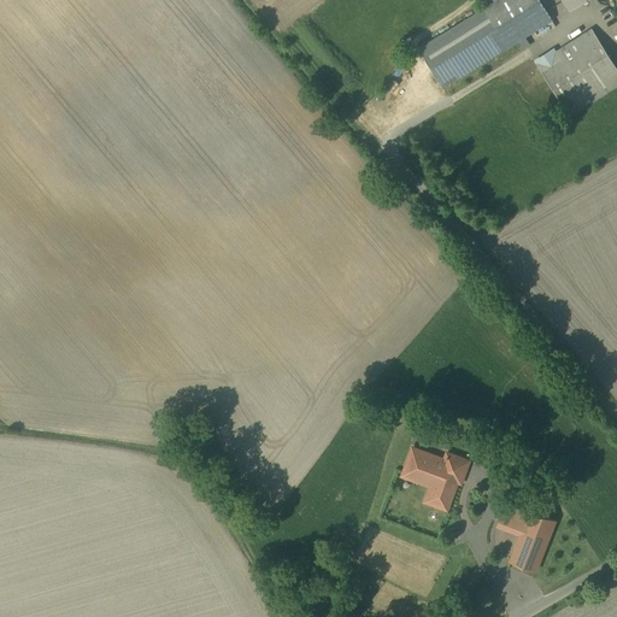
[(444,86),(552,23),(539,0),(497,0),(499,3),(421,47),(444,86)]
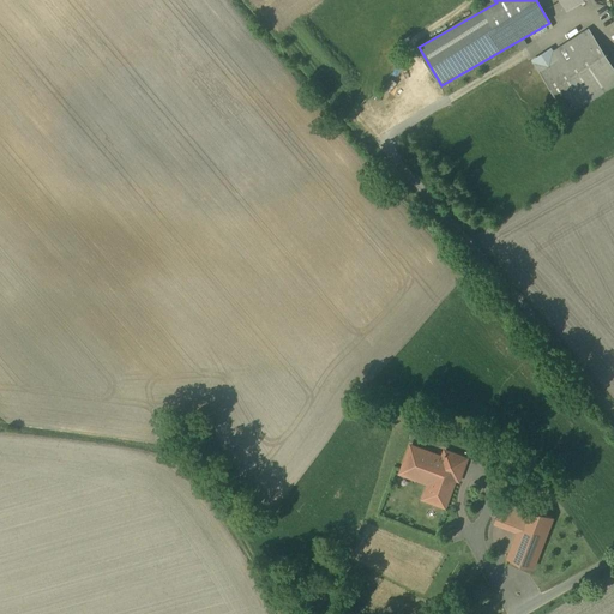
[(557,0),(565,12),(585,0),(606,0),(608,2),(612,0),(557,0)]
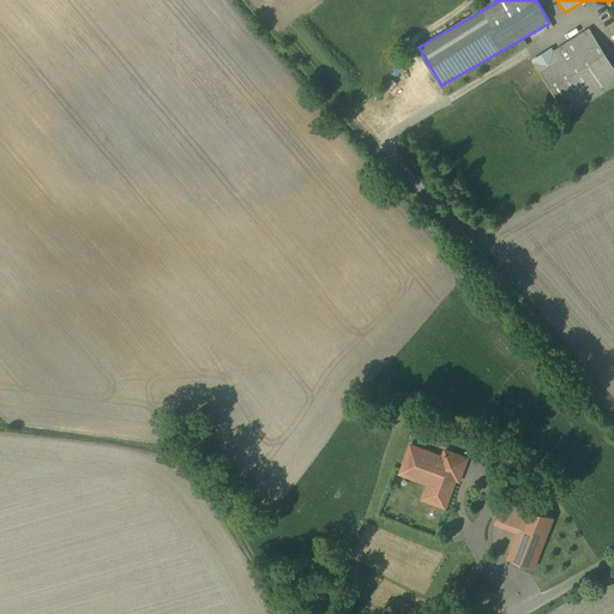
[(613,89),(613,72),(588,30),(534,62),(567,118),(613,89)]
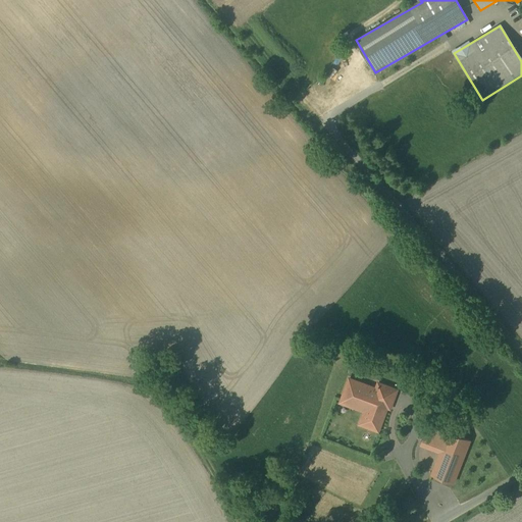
[(374,390),(348,381),(340,405),(363,413),(358,426),(378,433),(386,409),(390,411),(397,390),(376,383),(374,390)]
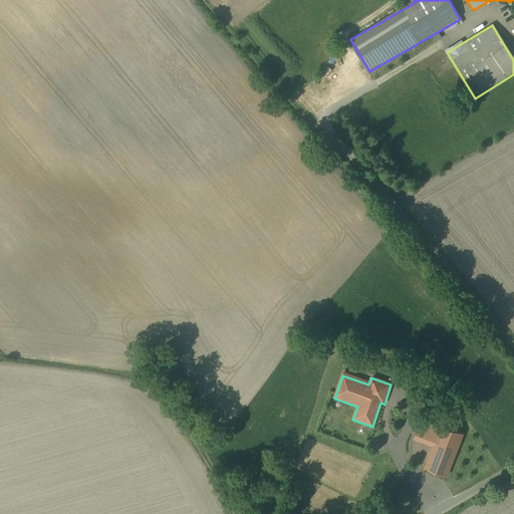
[(437,430),(419,424),(413,442),(430,448),(421,474),(446,482),(464,428),(441,420),(437,430)]
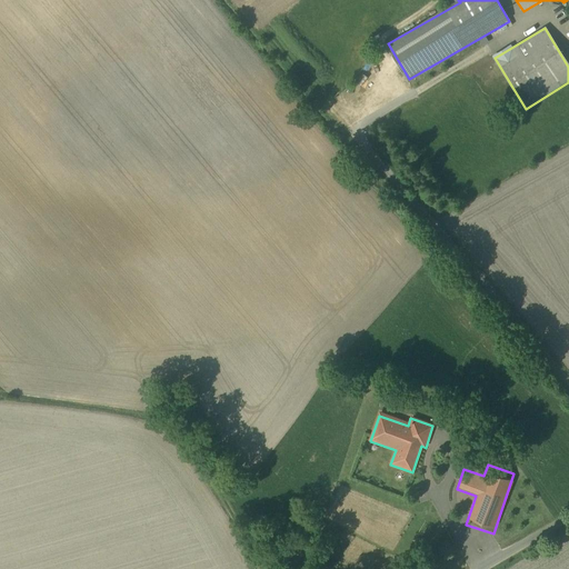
All buildings are outlined.
